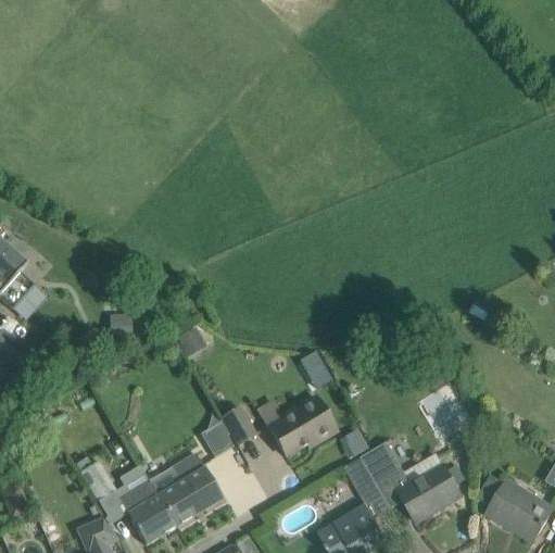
[(0,297),(13,309),(29,291),(15,278),(28,264),(0,239),(0,297)]
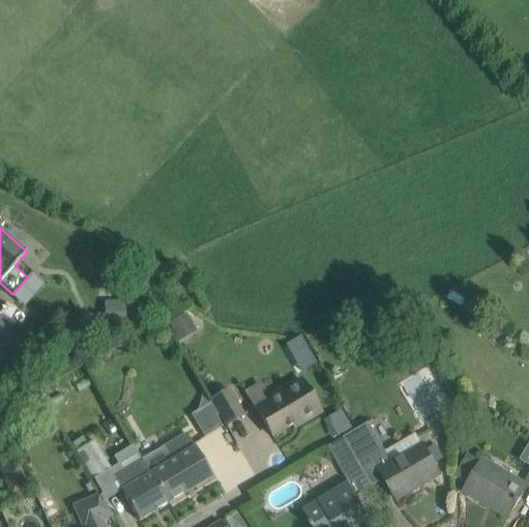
[(452,290),(449,295),(460,300),(463,295),(452,290)]
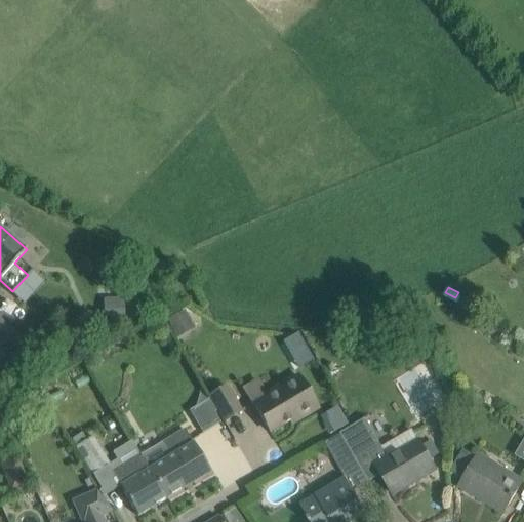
[(109,295),(109,318),(124,318),(124,295),(109,295)]
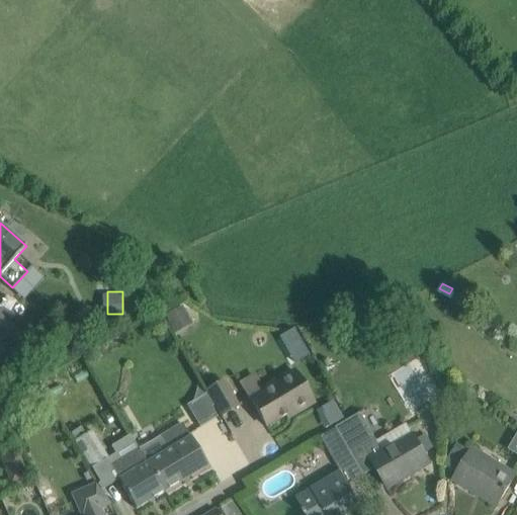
[(164,313),(169,326),(190,317),(184,304),(164,313)]
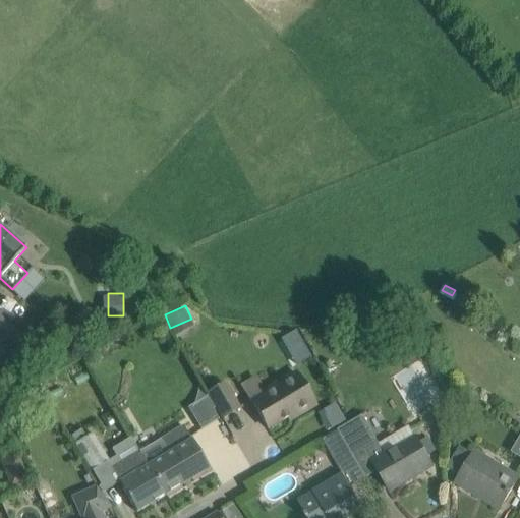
[(0,313),(0,339),(2,341),(14,328),(0,313)]
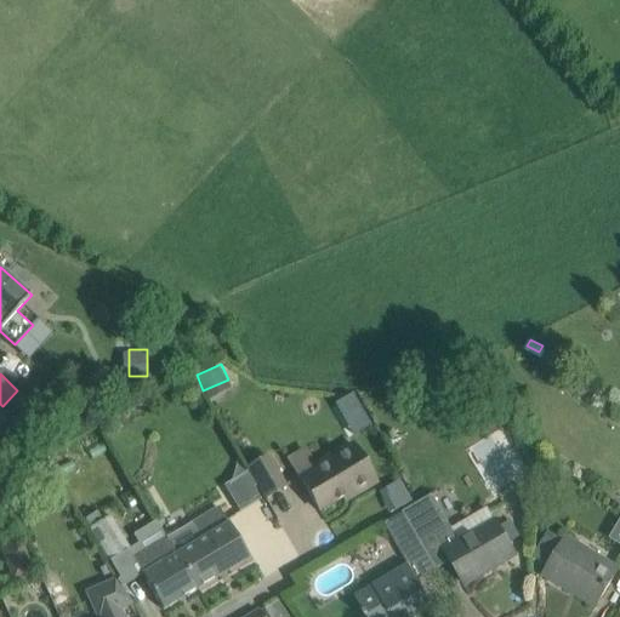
[(485,395),(477,378),(466,383),(475,399),(485,395)]
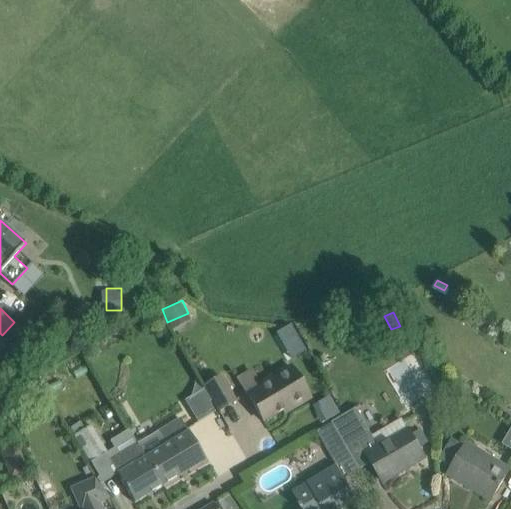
[(0,334),(0,349),(8,345),(10,344),(0,334)]
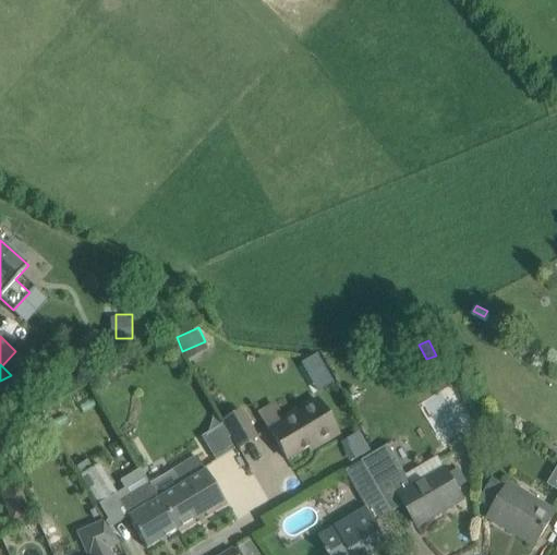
[(318,397),(269,426),(288,457),(316,439),(318,444),(339,432),(318,397)]
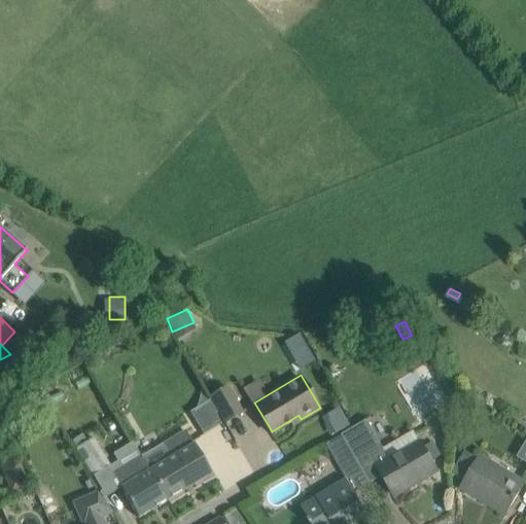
[(228,386),(212,395),(226,420),(242,410),(228,386)]
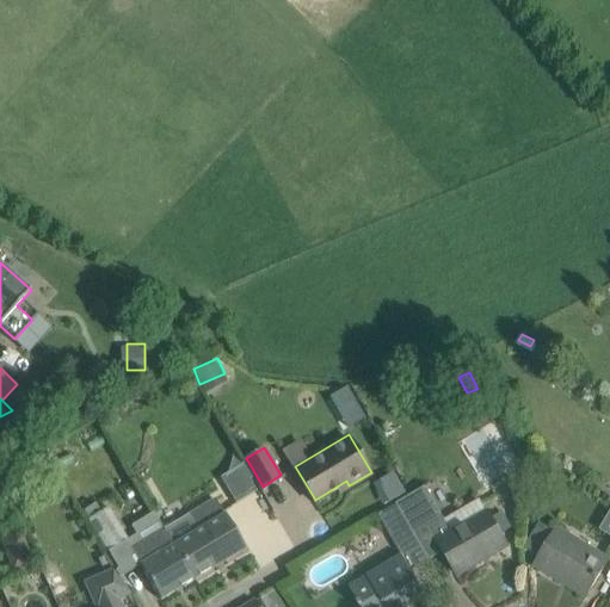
[(376,478),(387,499),(408,488),(398,468),(376,478)]
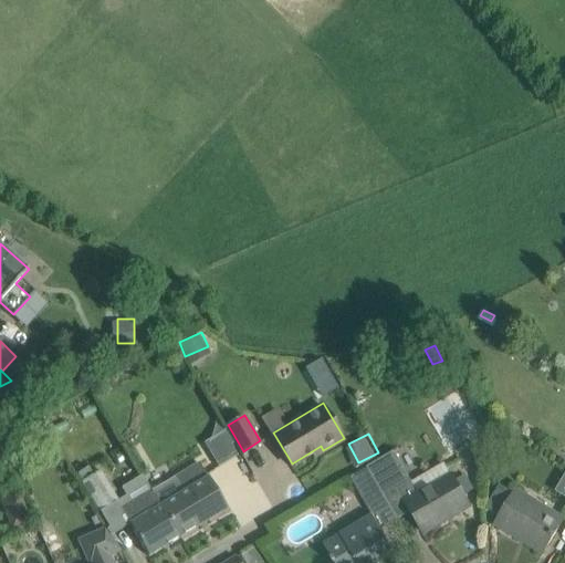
[(239,452),(232,441),(212,454),(219,465),(239,452)]
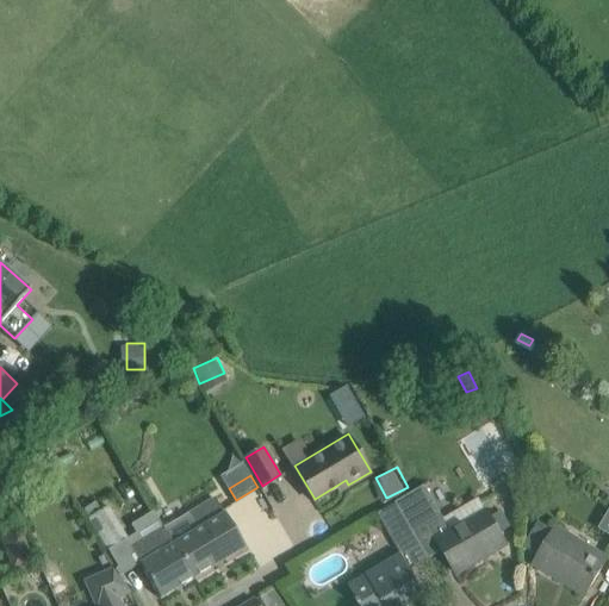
[(0,483),(0,498),(10,494),(5,482),(0,483)]
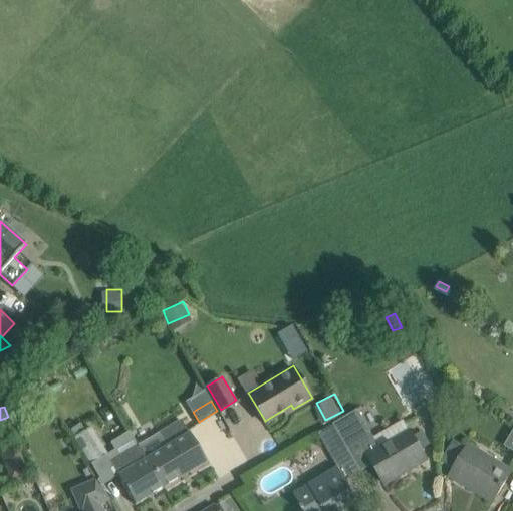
[(358,409),(334,423),(349,448),(362,440),(387,481),(428,457),(412,428),(380,445),(358,409)]
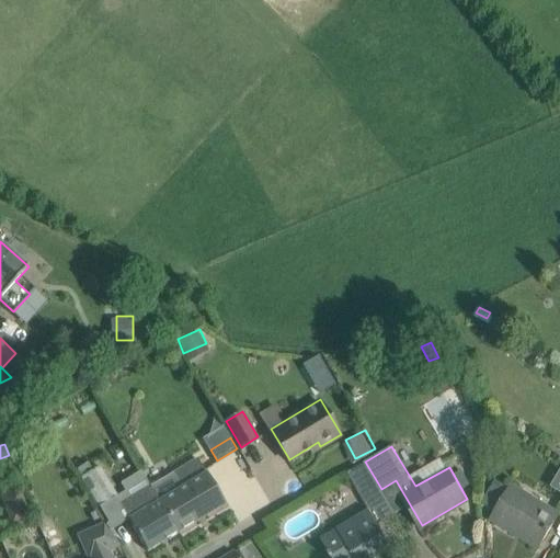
[(160,498),(173,521),(179,530),(226,502),(226,501),(207,471),(198,455),(173,470),(182,485),(160,498)]
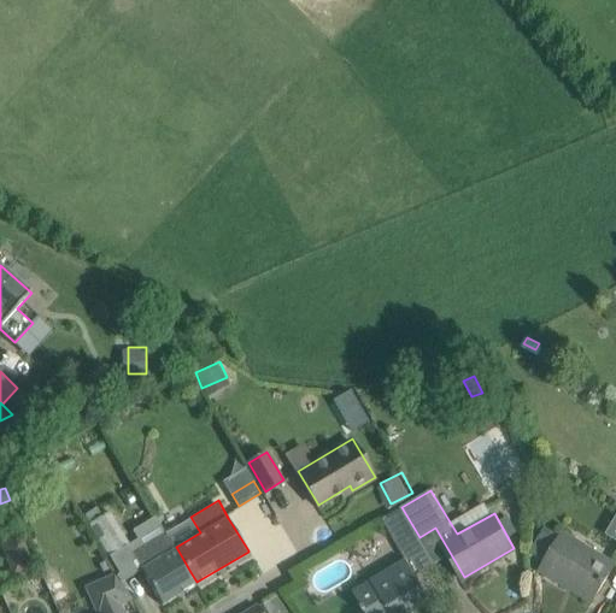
[(383,517),(400,548),(420,537),(402,507),(383,517)]
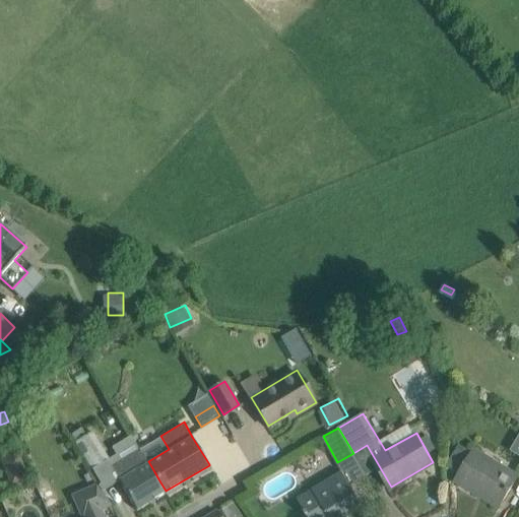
[(74,441),(91,468),(110,457),(92,431),(74,441)]
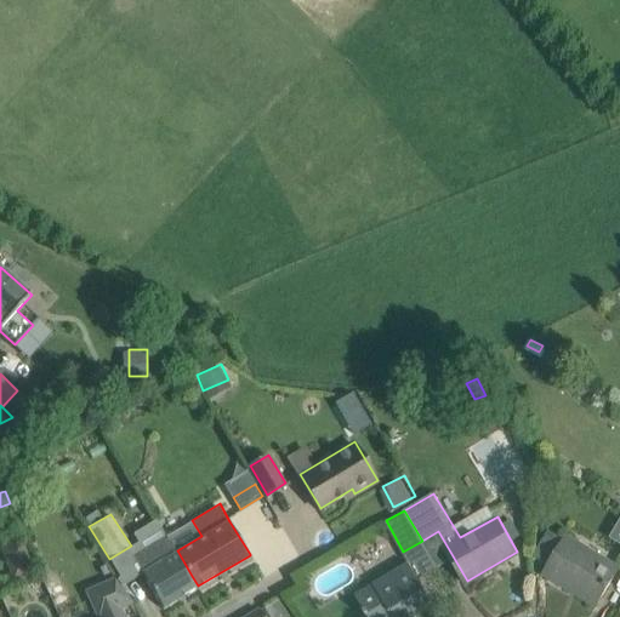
[(192,576),(177,550),(168,535),(158,518),(134,532),(144,549),(135,555),(144,571),(143,572),(164,606),(198,586),(192,576)]
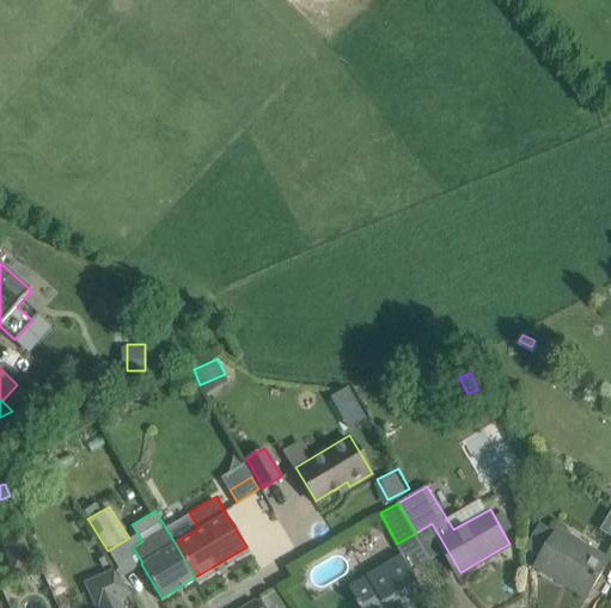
[(590,595),(610,558),(560,527),(538,564),(587,594),(590,595)]
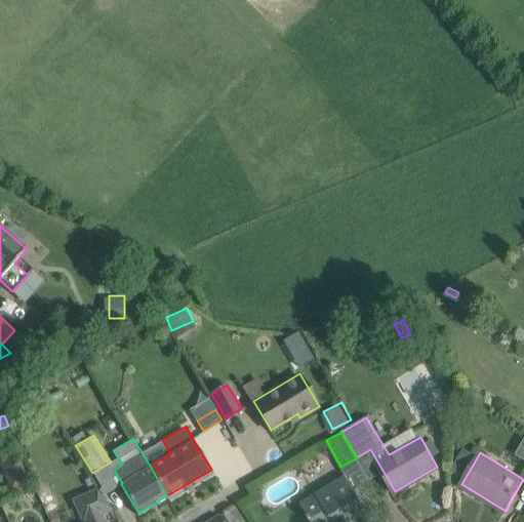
[(32,488),(19,455),(2,462),(15,494),(32,488)]
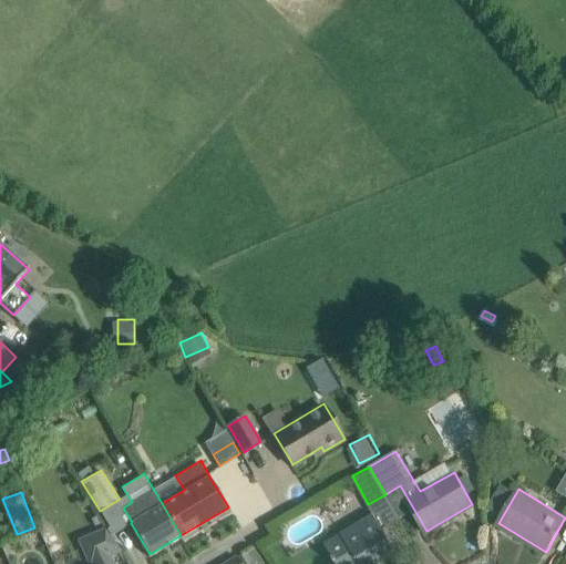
[(342,532),(325,541),(338,563),(376,563),(397,552),(380,523),(348,541),(342,532)]
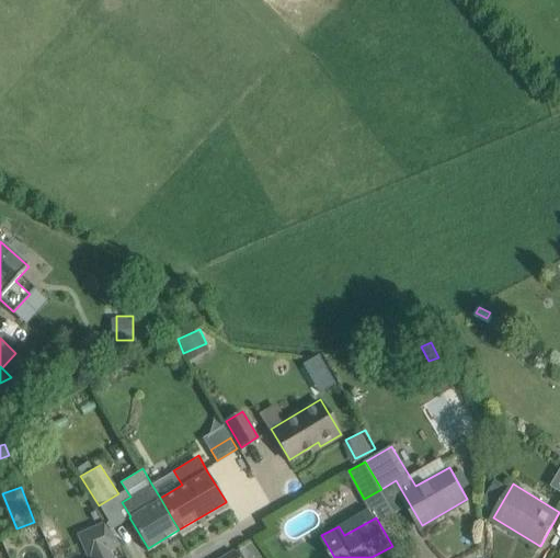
[(112,557),(107,549),(122,543),(106,521),(79,533),(90,557),(92,556),(93,557),(112,557)]
